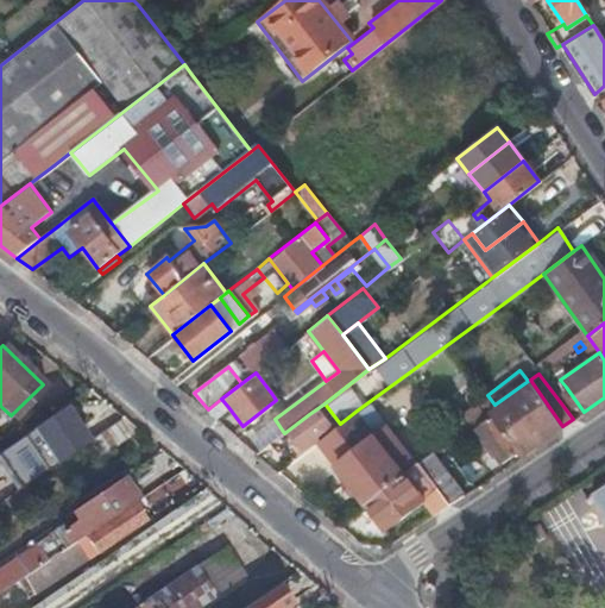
[(491,408),(487,411),(520,455),(562,426),(530,380),(528,381),(495,405),(491,408)]
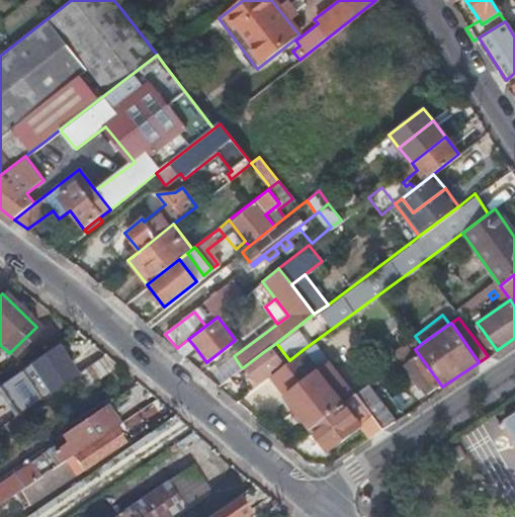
[(487,345),(492,343),(482,329),(478,332),(487,345)]
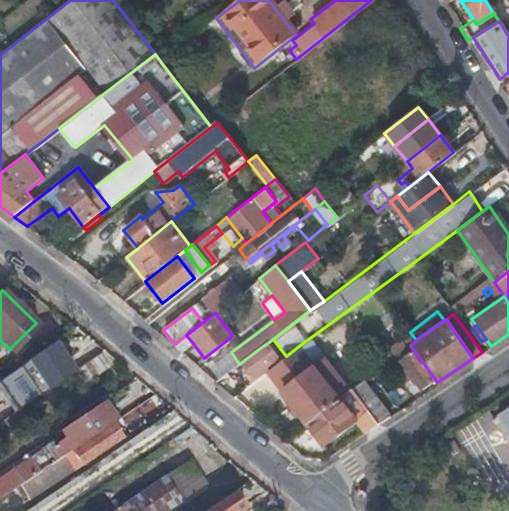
[(410,345),(413,343),(416,340),(410,332),(400,339),(406,347),(410,345)]
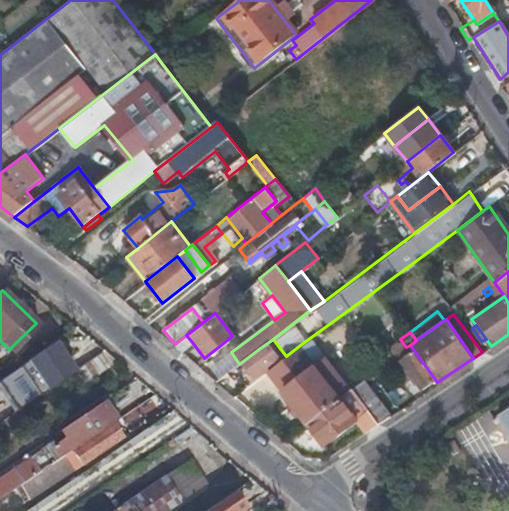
[(175,344),(181,351),(192,342),(186,335),(175,344)]
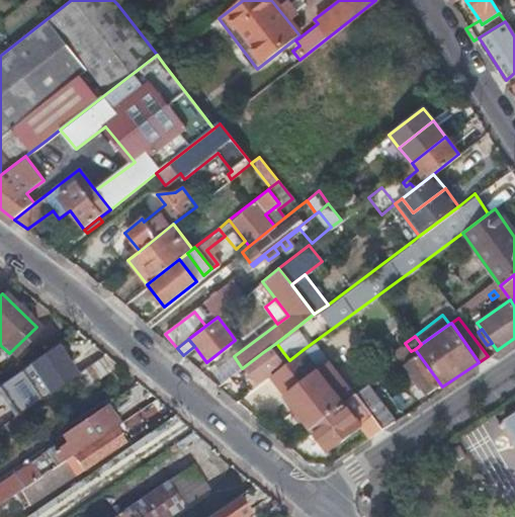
[(411,351),(405,343),(373,365),(379,375),(411,351)]
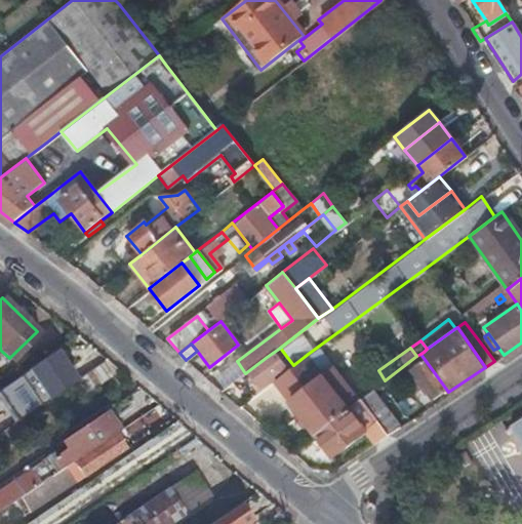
[(48,351),(0,385),(0,398),(14,419),(74,379),(64,364),(59,366),(48,351)]
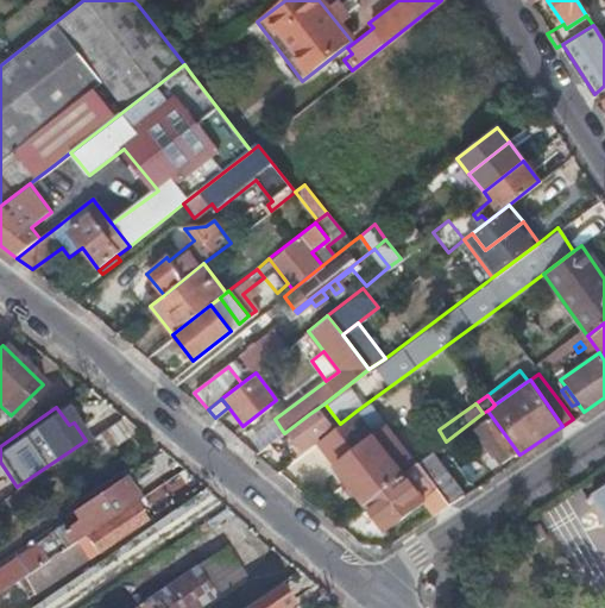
[(364,502),(402,474),(373,434),(357,411),(340,424),(325,434),(316,442),(346,480),(354,490),(364,502)]
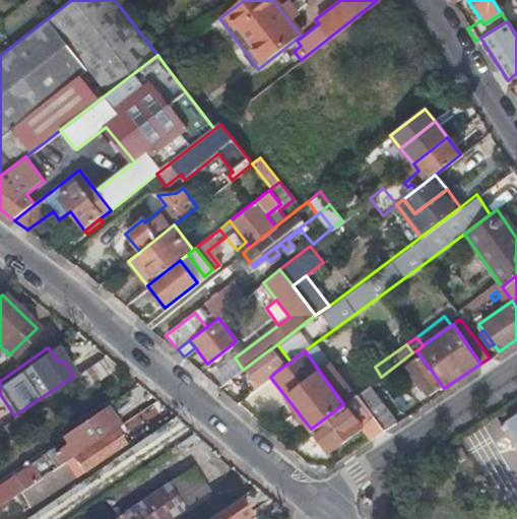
[(270,377),(277,371),(264,353),(243,370),(236,375),(232,378),(237,386),(242,382),(250,376),(253,379),(245,385),(250,392),(270,377)]
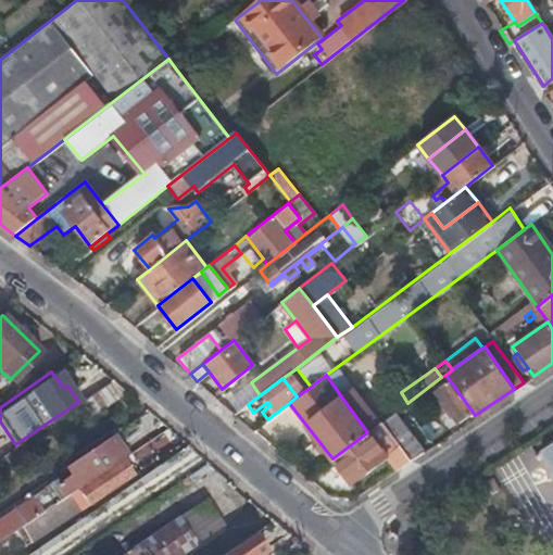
[(88,415),(123,390),(111,379),(78,402),(88,415)]
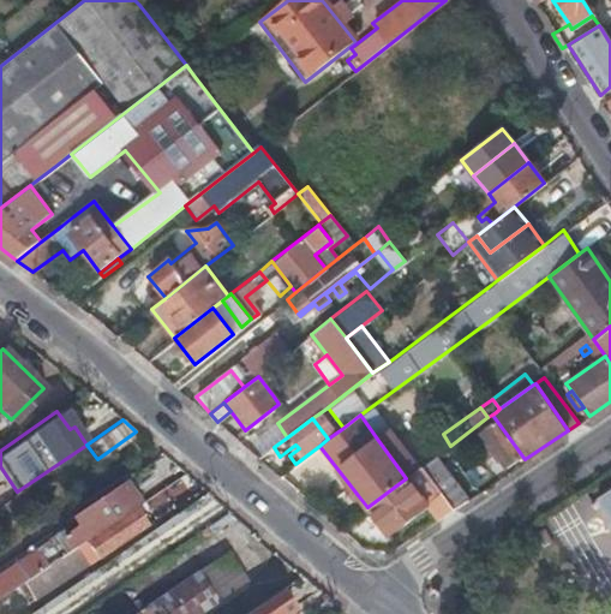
[(490,463),(497,457),(504,466),(519,455),(492,422),(479,433),(486,442),(479,448),(490,463)]
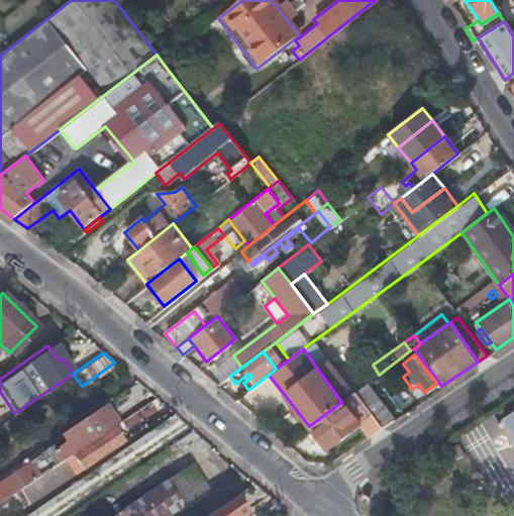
[(352,393),(329,360),(317,369),(341,402),(352,393)]
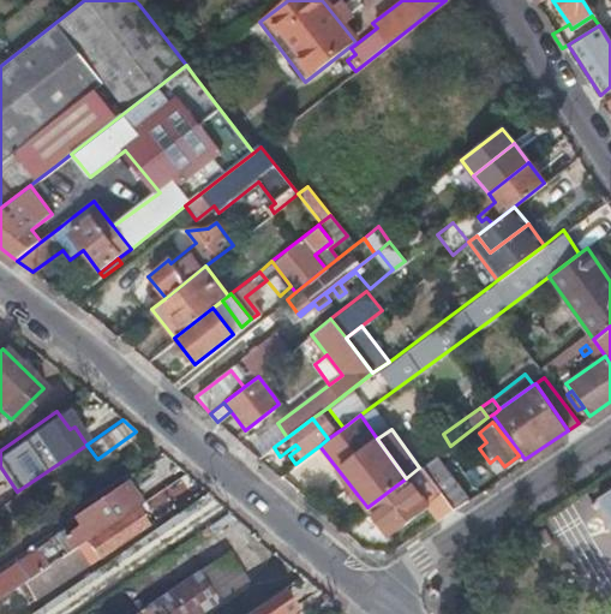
[(295,445),(286,452),(289,455),(299,448),(295,445)]
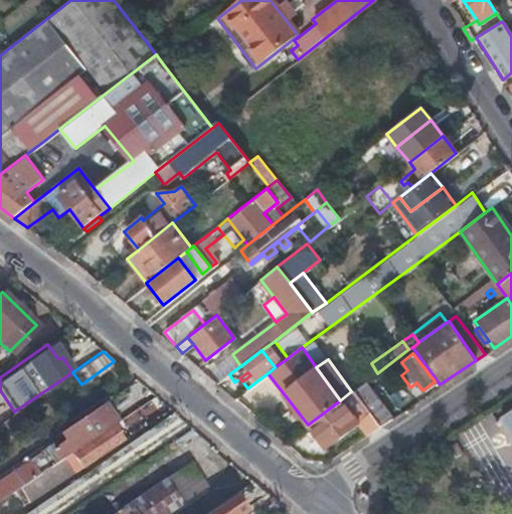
[(390,417),(364,382),(351,391),(340,400),(308,424),(325,447),(358,422),(366,434),(390,417)]
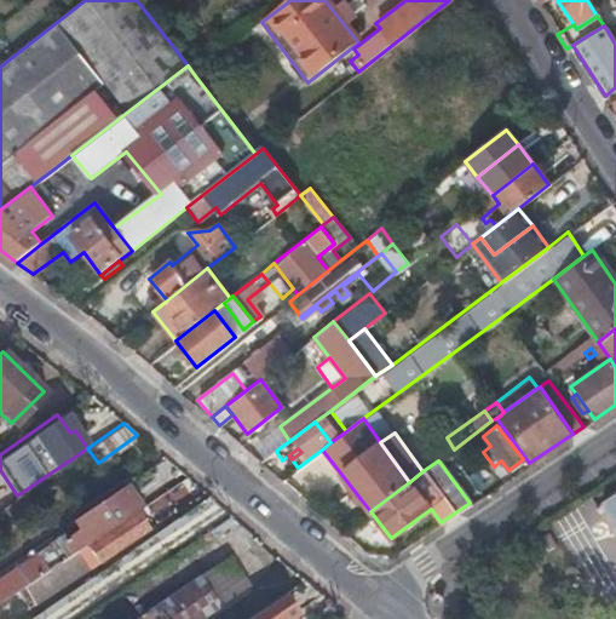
[(75,549),(137,506),(121,483),(69,519),(75,527),(59,538),(69,552),(75,549)]
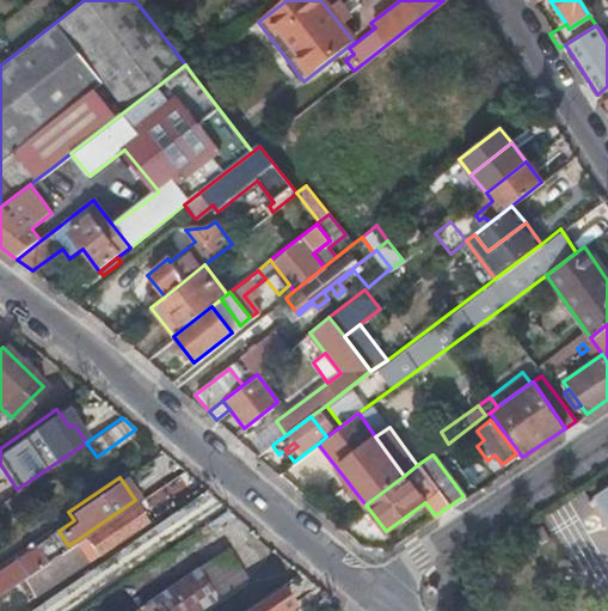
[(351,496),(356,493),(348,482),(343,486),(351,496)]
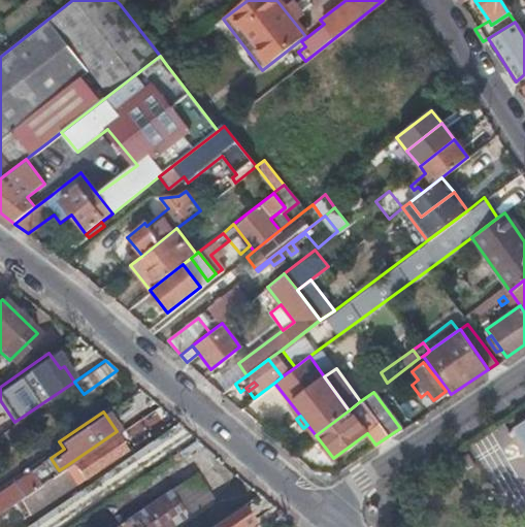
[(524,419),(514,427),(524,445),(524,419)]
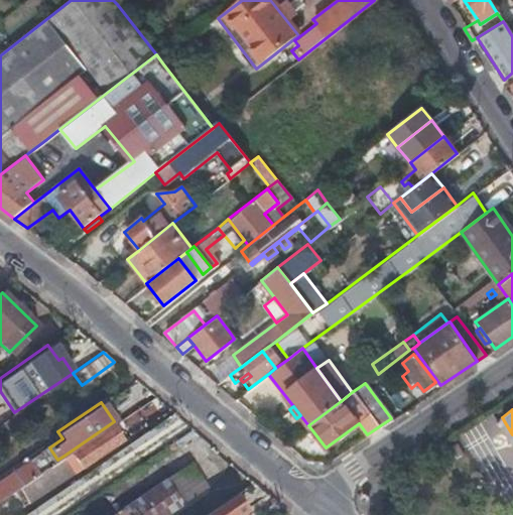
[(71,454),(80,466),(120,438),(110,425),(71,454)]
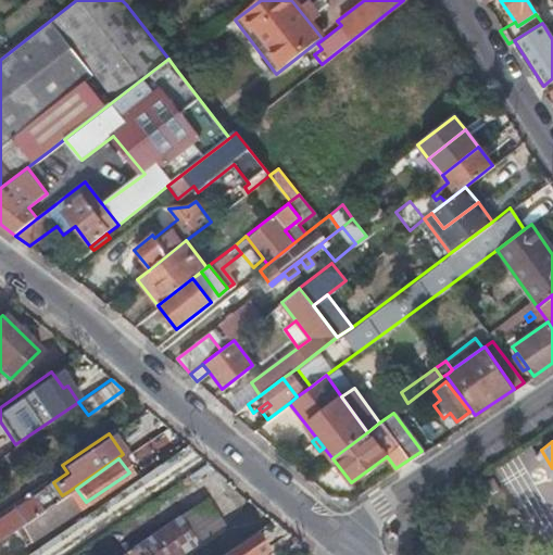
[(0,537),(19,526),(58,499),(47,482),(27,495),(25,492),(20,496),(22,500),(0,515),(0,537)]
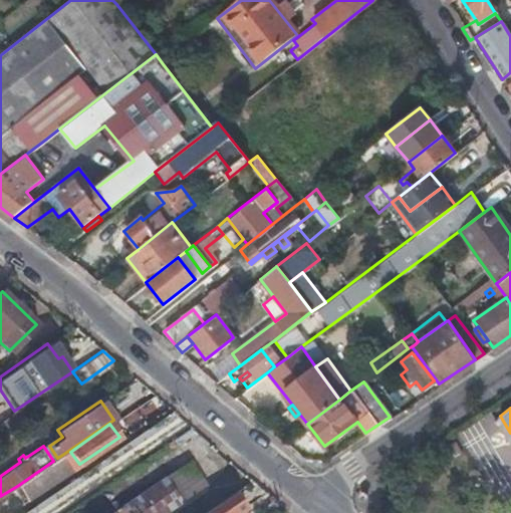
[(53,461),(17,486),(25,498),(67,472),(61,463),(66,461),(62,455),(57,458),(53,461)]
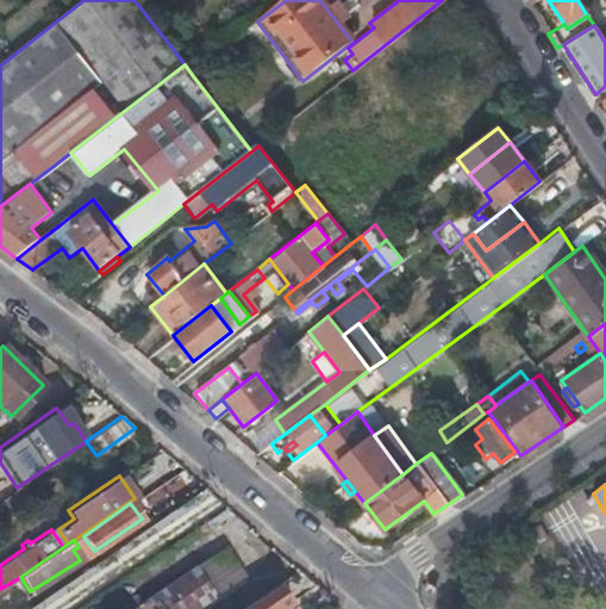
[(241,575),(220,546),(193,564),(213,594),(241,575)]
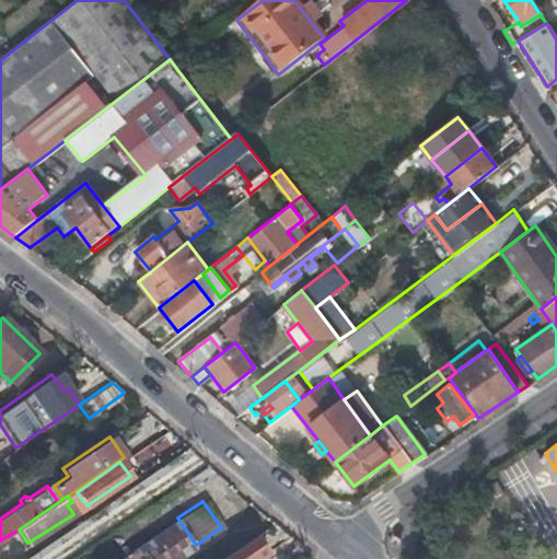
[(174,558),(196,545),(177,517),(116,558),(174,558)]
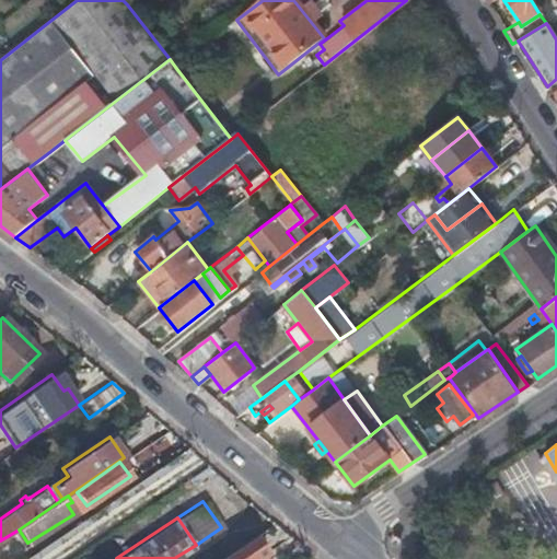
[(257,558),(267,552),(255,533),(216,558),(257,558)]
